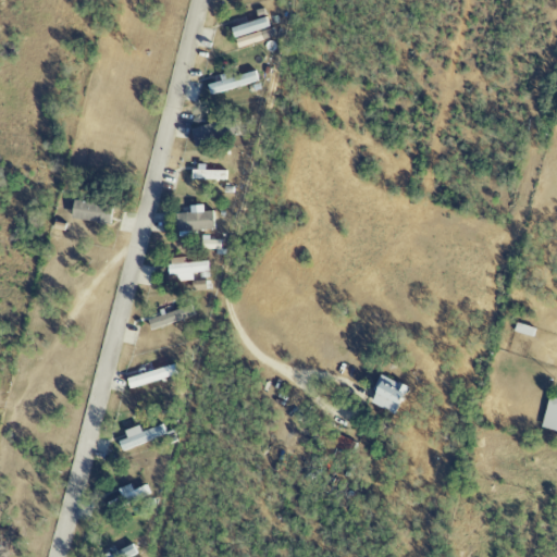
[(206,86),(209,97),(258,82),(255,71),(206,86)]
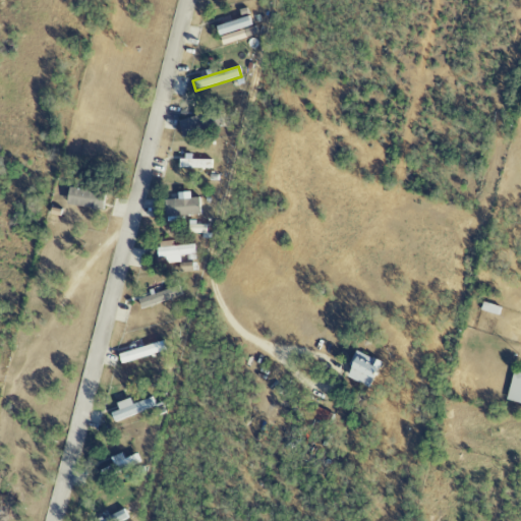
[(178,158),(178,168),(213,169),(213,159),(178,158)]
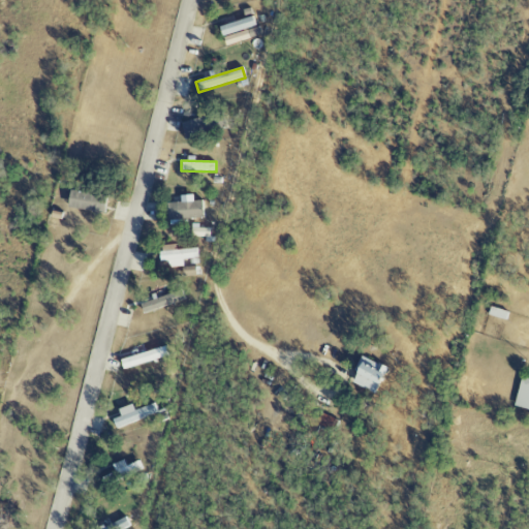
[(66,209),(102,214),(104,197),(68,191),(66,209)]
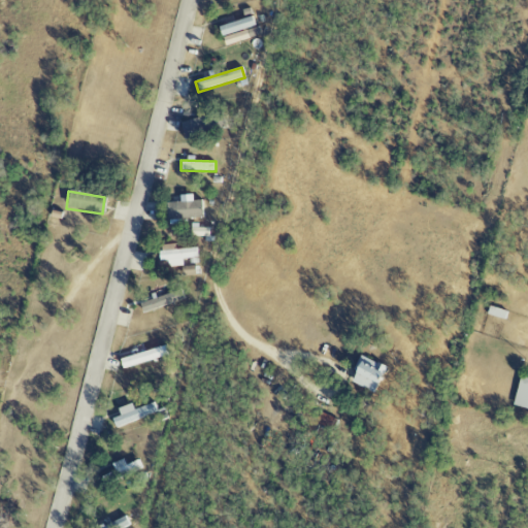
[(167,220),(201,219),(200,201),(193,201),(193,195),(179,195),(179,202),(166,203),(167,220)]
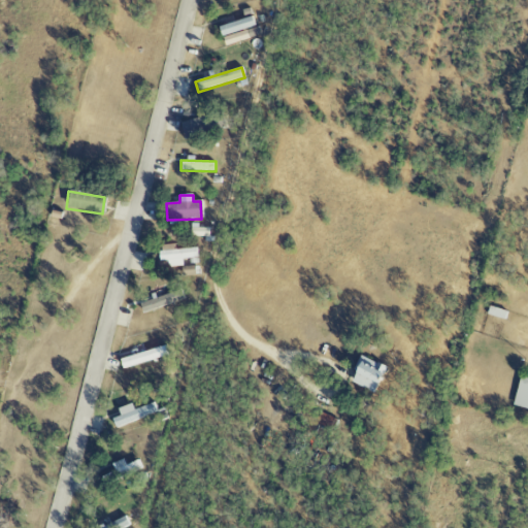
[(184,266),(183,259),(199,258),(198,249),(175,250),(175,244),(160,245),(161,268),(184,266)]
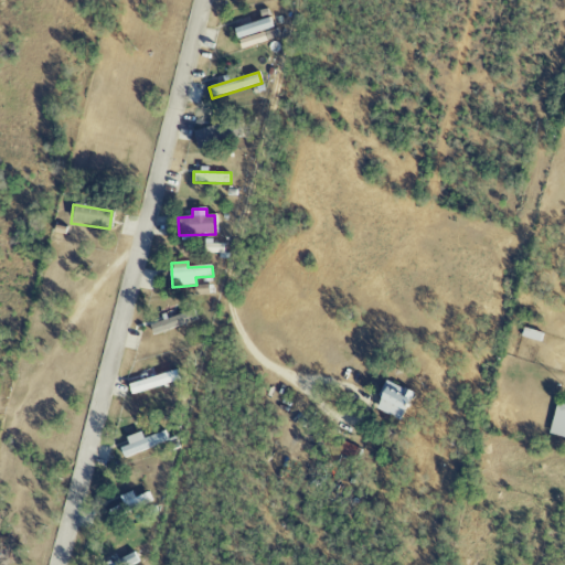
[(401,419),(411,392),(385,382),(374,411),(401,419)]
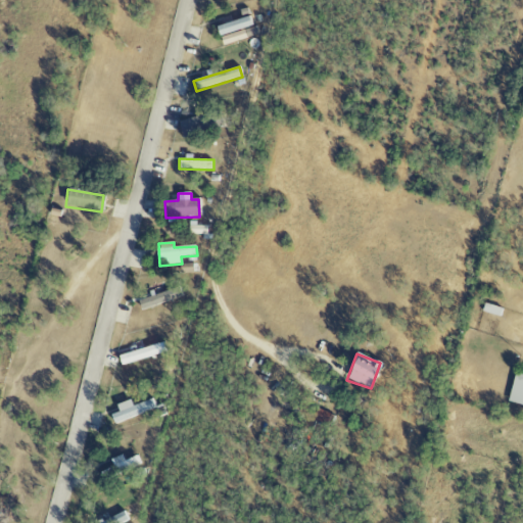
[(522,375),(515,373),(508,402),(522,406),(522,375)]
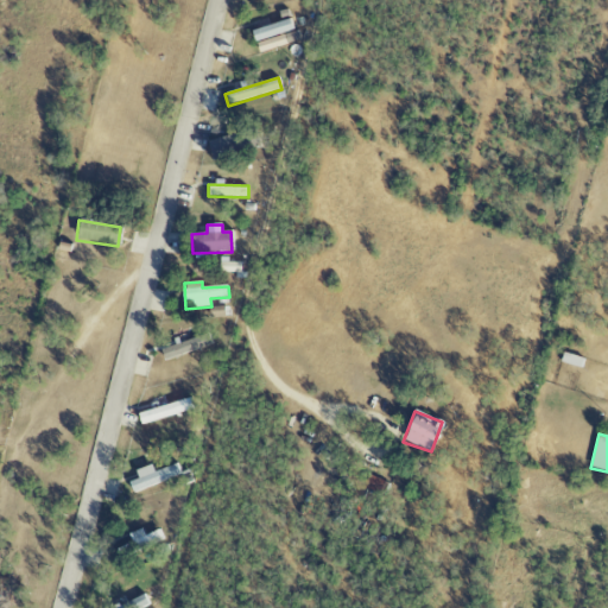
[(134,473),(138,479),(128,483),(133,495),(178,475),(173,466),(154,474),(151,466),(134,473)]
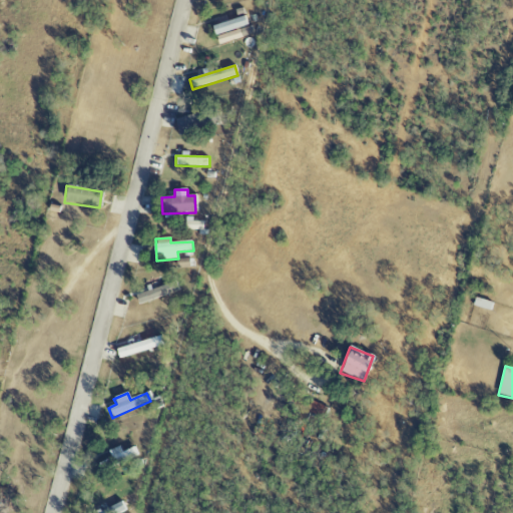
[(138,455),(135,447),(122,453),(119,447),(108,452),(114,466),(138,455)]
